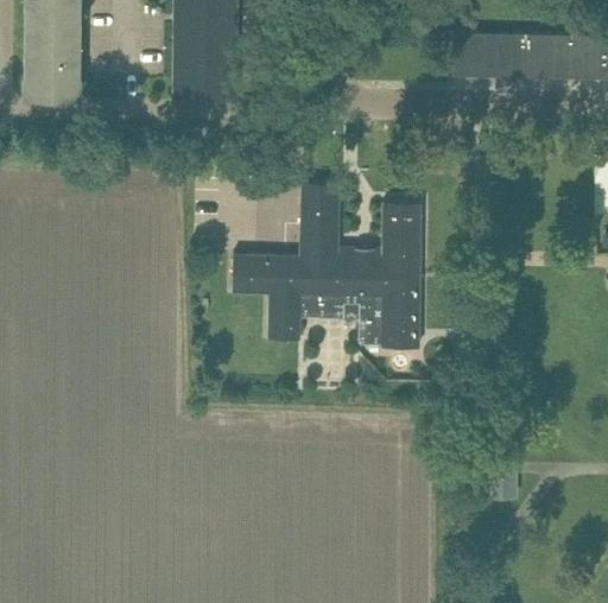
[(46,93),(55,93),(55,97),(77,97),(77,80),(76,80),(76,0),(26,0),(25,80),(24,80),(24,97),(46,97),(46,93)]
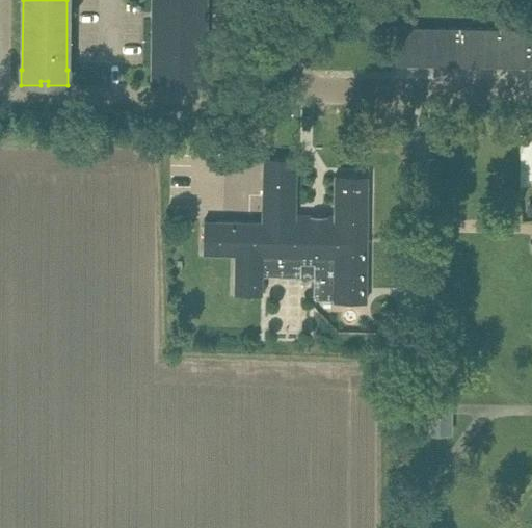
[(205,0),(153,0),(152,87),(204,87),(205,0)]
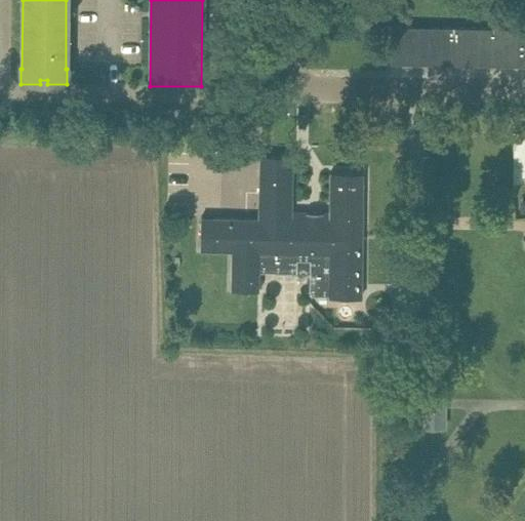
[(524,69),(524,32),(391,29),(390,67),(524,69)]
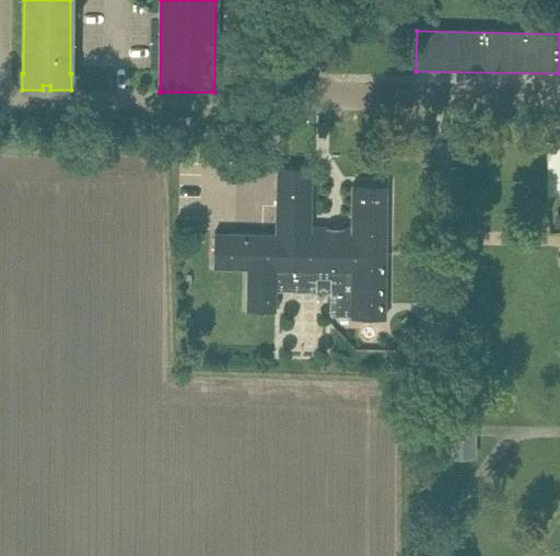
[(404,71),(404,57),(394,57),(394,70),(404,71)]
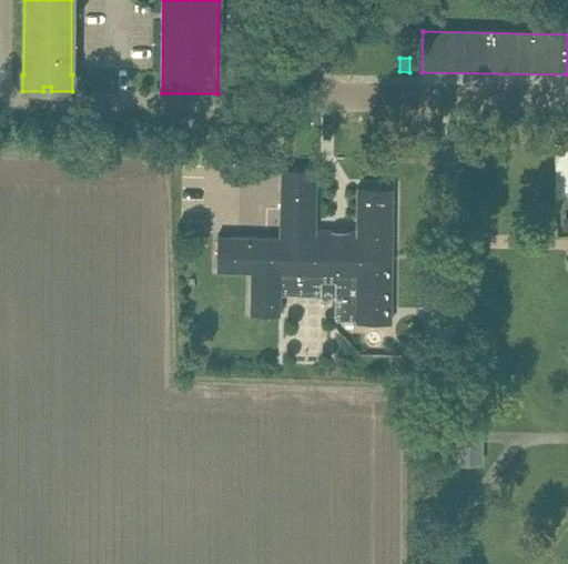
[(567,144),(555,145),(555,200),(567,199),(567,144)]
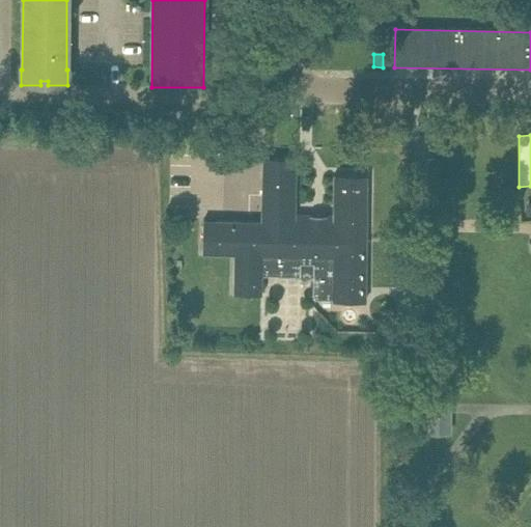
[(332,303),(365,304),(366,179),(333,178),(332,218),(295,217),(296,162),(262,161),(261,224),(203,223),(202,256),(234,257),(233,296),(261,297),(261,276),(312,278),(312,300),(332,301),(332,303)]
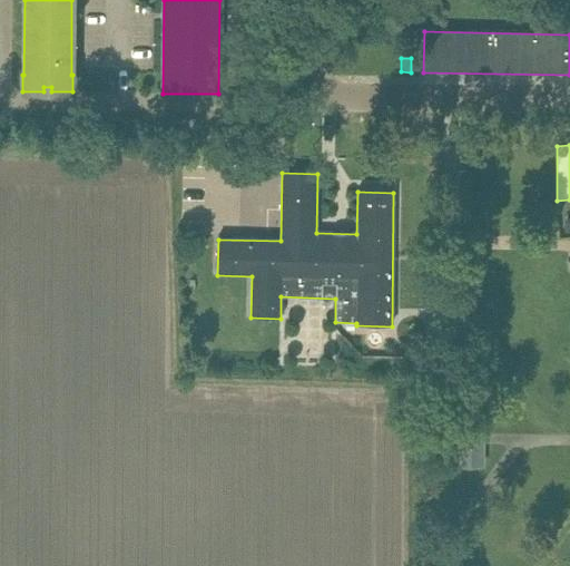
[(258,230),(244,228),(244,240),(258,240),(258,230)]
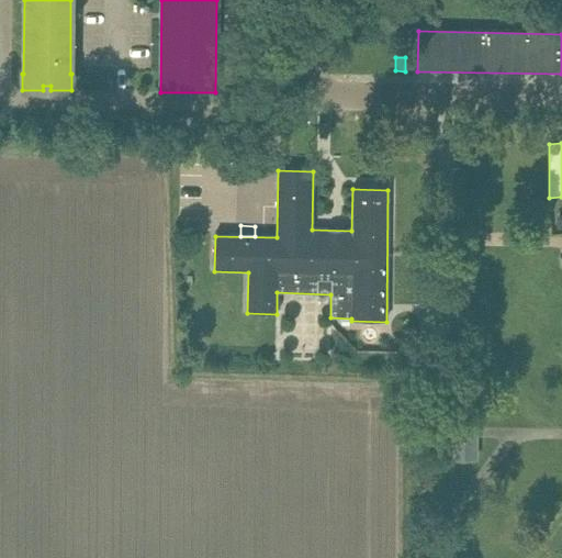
[(452,461),(461,461),(475,461),(475,410),(452,410),(452,461)]
